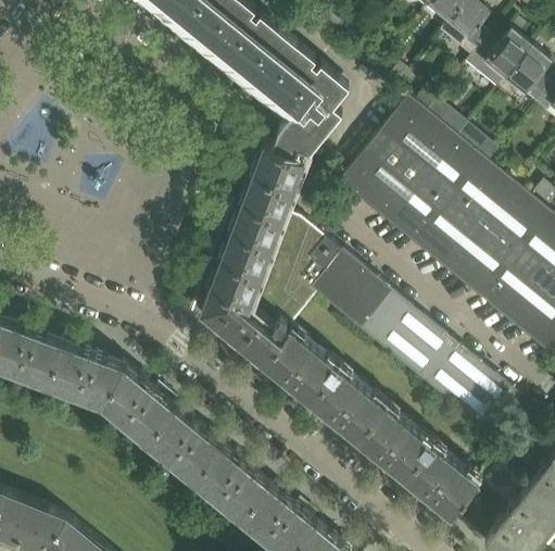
[(246,0),(140,0),(155,13),(160,8),(168,15),(162,24),(284,122),(279,127),(273,145),(294,152),(298,145),(311,149),(342,111),(333,103),(350,84),(322,61),(317,66),(312,62),(316,57),(261,12),(256,16),(251,12),(255,8),(246,0)]
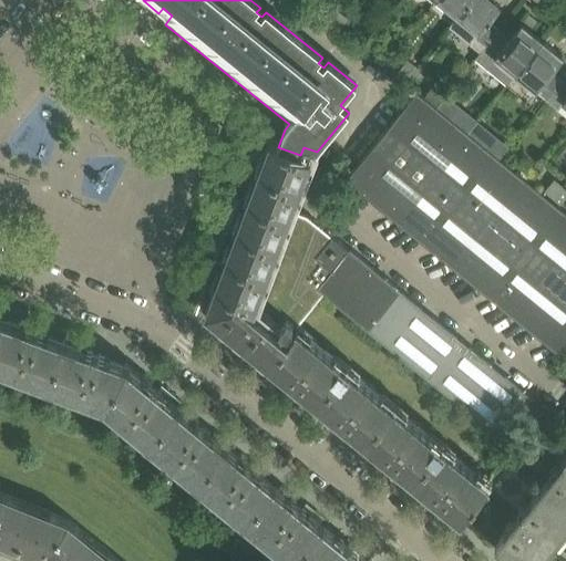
[(453,37),(482,0),(440,0),(436,4),(456,21),(449,32),(453,37)]
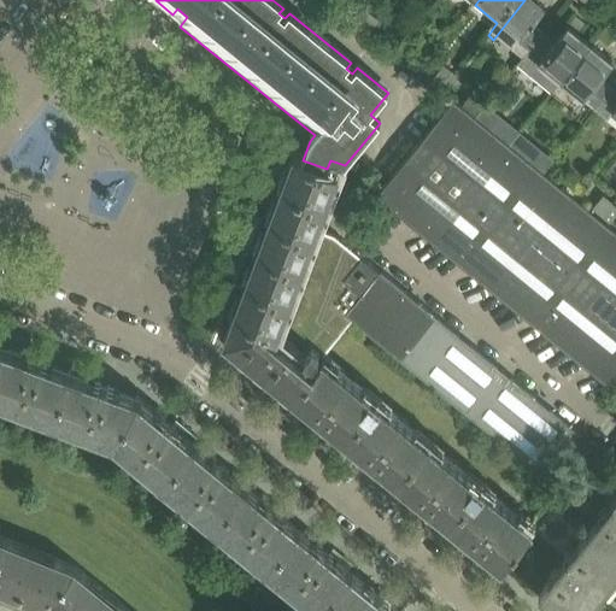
[(532,29),(544,13),(533,4),(535,3),(532,0),(524,0),(493,40),(522,63),(543,37),(532,29)]
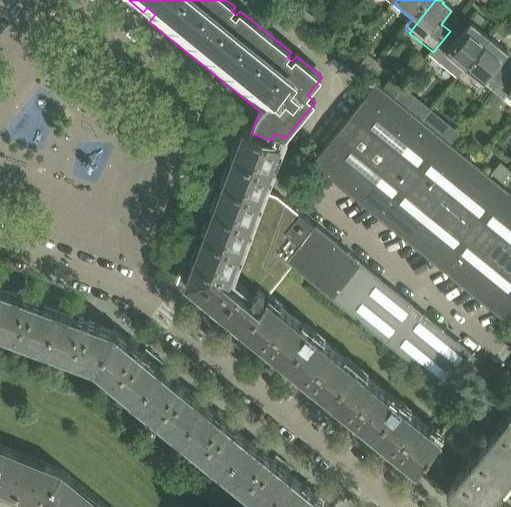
[(291,20),(298,25),(306,15),(299,10),(291,20)]
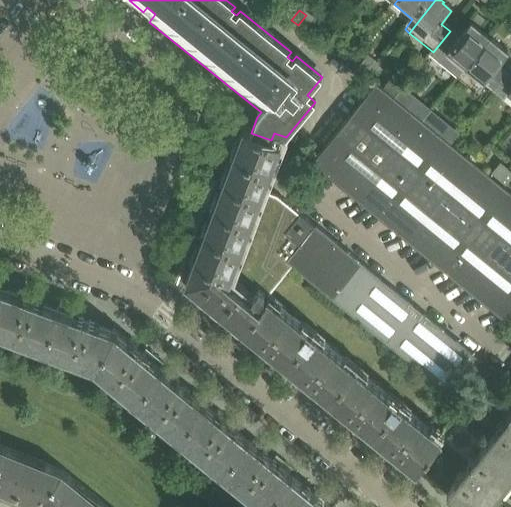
[(306,15),(298,25),(305,31),(313,21),(306,15)]
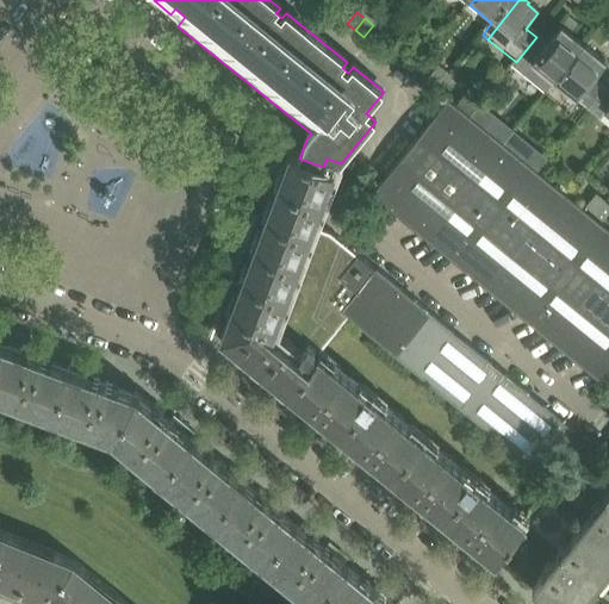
[(544,97),(553,85),(583,49),(560,31),(548,47),(536,37),(516,62),(510,69),(544,97)]
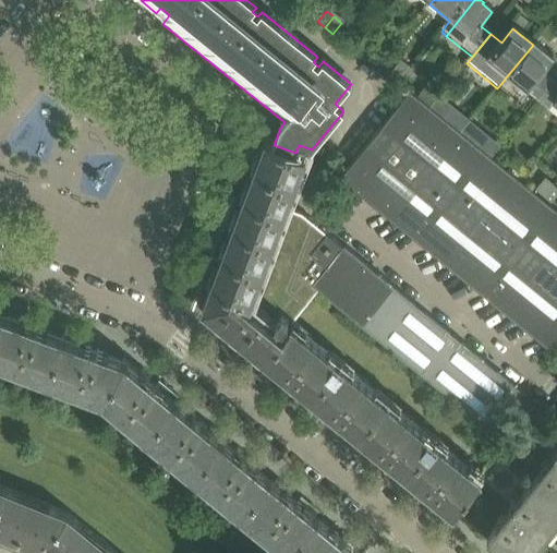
[(553,61),(533,45),(506,77),(536,103),(552,84),(542,75),(553,61)]
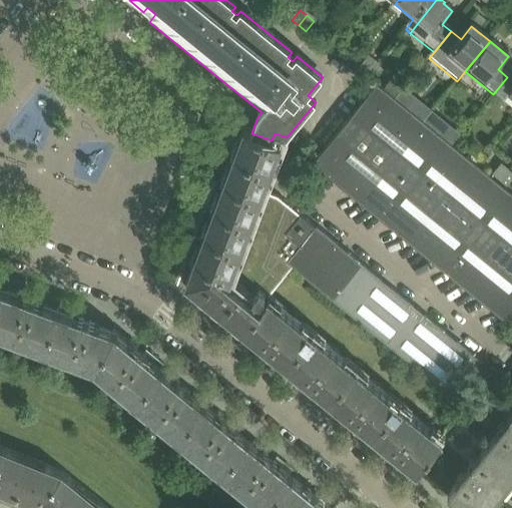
[(342,55),(349,61),(357,51),(351,46),(342,55)]
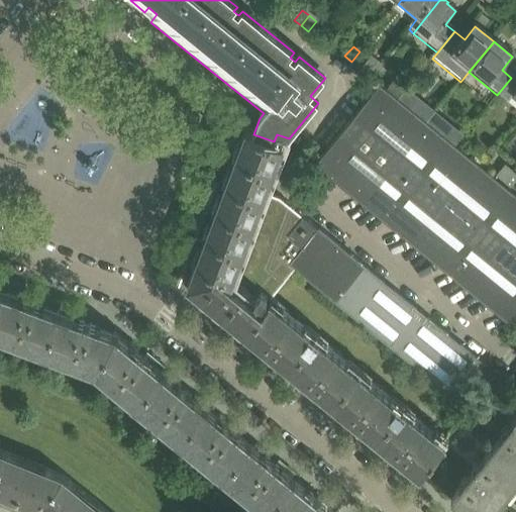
[(359,52),(351,62),(358,68),(367,58),(359,52)]
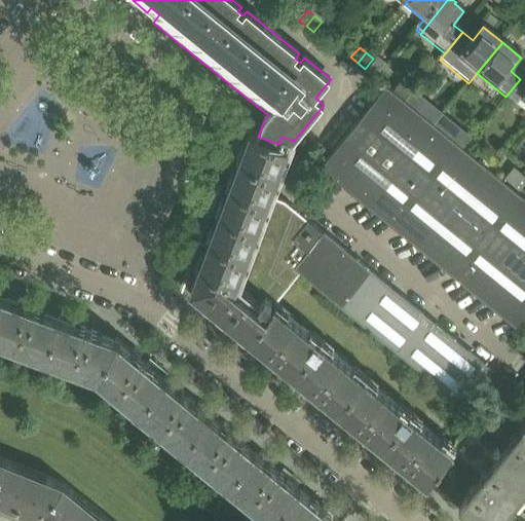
[(524,82),(520,79),(505,97),(516,105),(521,99),(524,102),(524,82)]
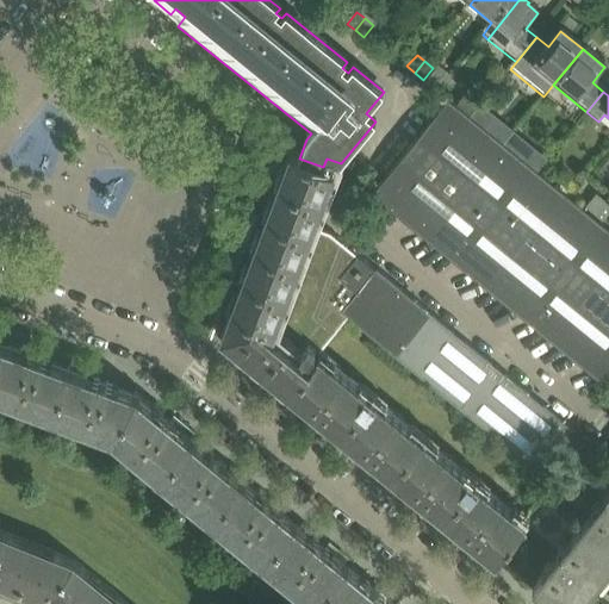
[(608,383),(608,237),(583,216),(535,176),(519,163),(480,132),(467,122),(447,106),(372,198),(606,387),(608,383)]
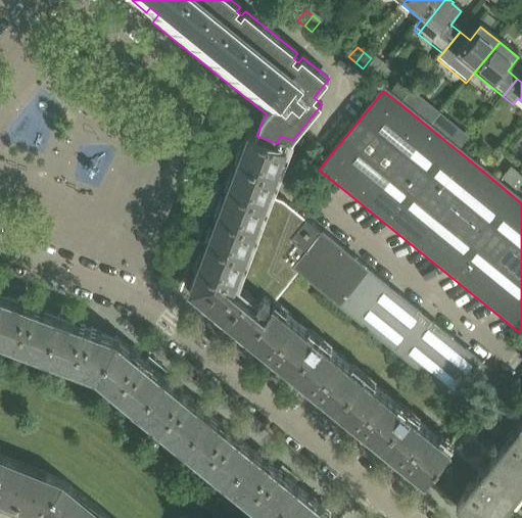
[(410,93),(400,104),(412,113),(421,101),(410,93)]
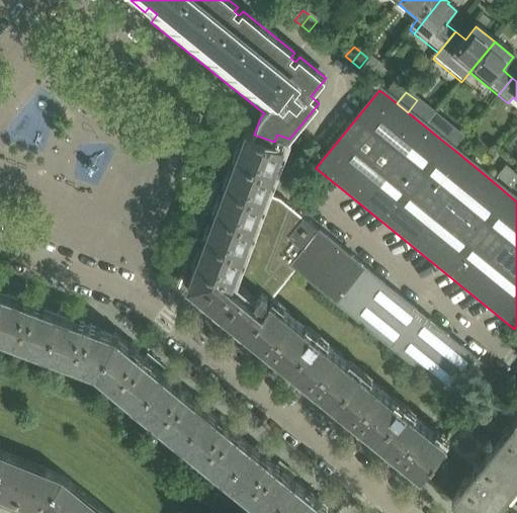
[(449,127),(440,139),(454,150),(463,139),(449,127)]
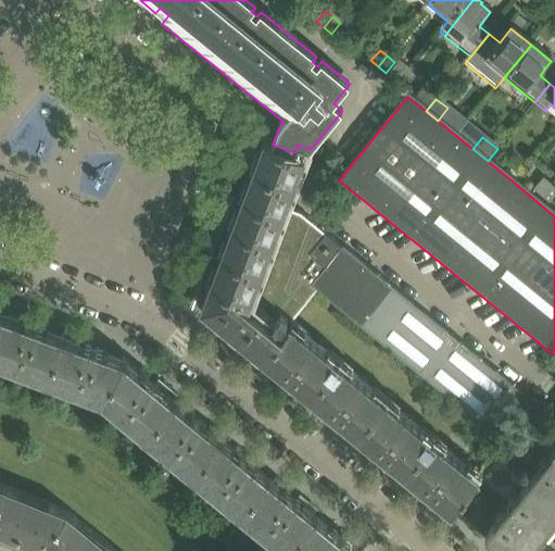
[(308,257),(325,237),(312,228),(308,223),(285,212),(289,198),(305,157),(294,152),(273,145),(264,141),(252,175),(249,184),(244,195),(202,309),(227,327),(263,359),(290,325),(317,291),(311,287),(325,270),(310,258),(308,257)]
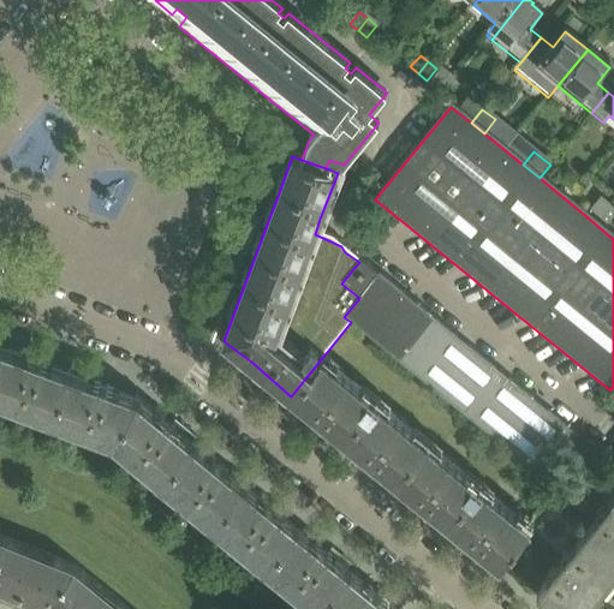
[(601,202),(591,214),(598,221),(608,209),(601,202)]
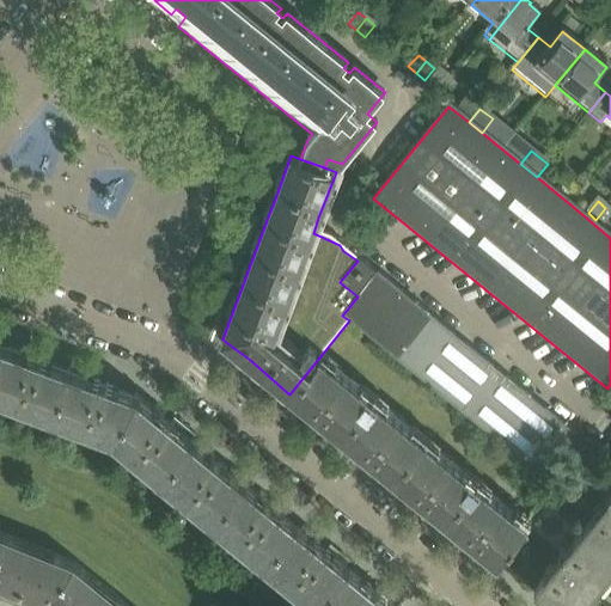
[(610,212),(605,208),(596,220),(604,226),(610,216),(610,212)]
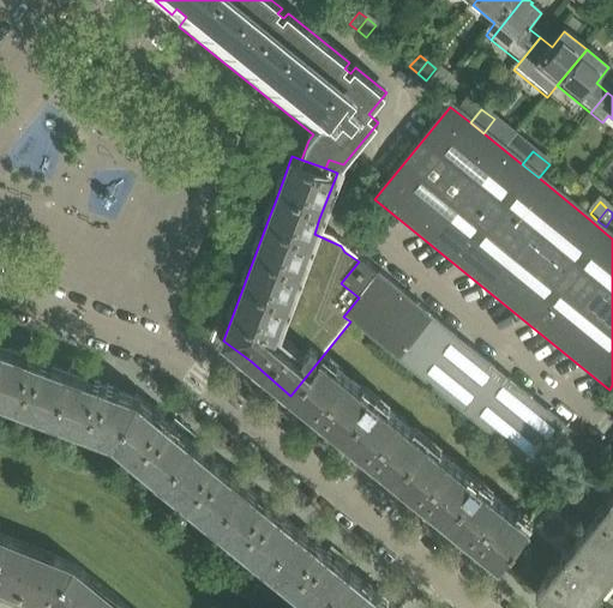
[(341,283),(342,284),(359,298),(377,276),(359,262),(341,283)]
